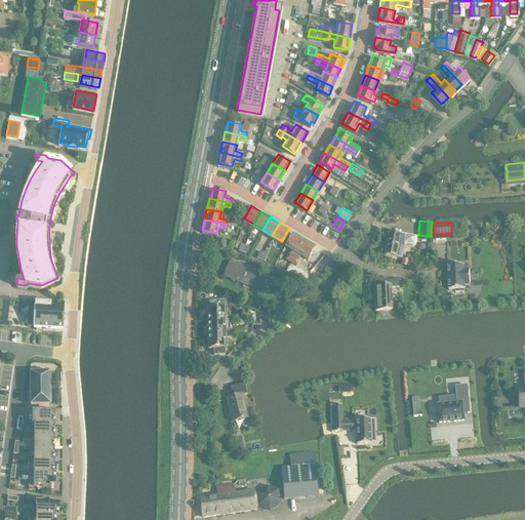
[(405,231),(405,232),(389,229),(385,250),(401,253),(404,239),(414,241),(416,233),(405,231)]
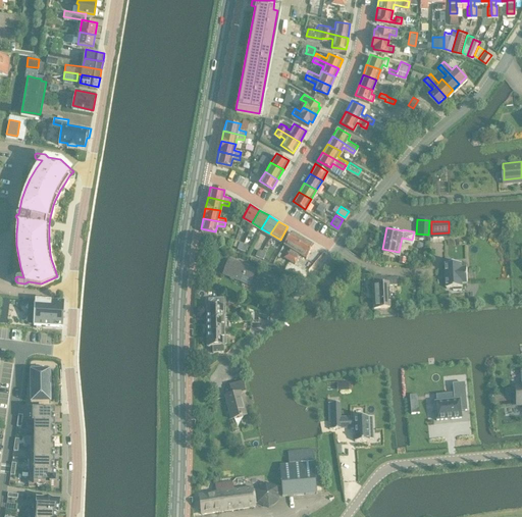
[(289,258),(302,236),(291,228),(283,242),(291,246),(289,250),(286,249),(283,254),(289,258)]
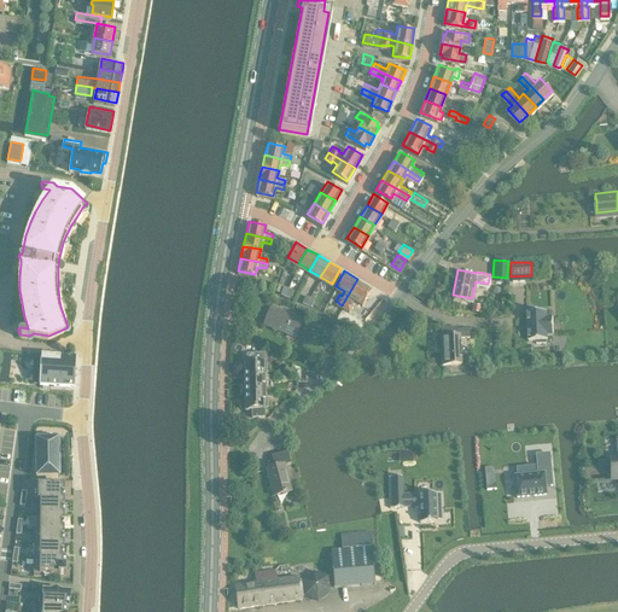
[(357,279),(342,306),(349,309),(353,303),(351,302),(354,297),(362,302),(371,287),(357,279)]
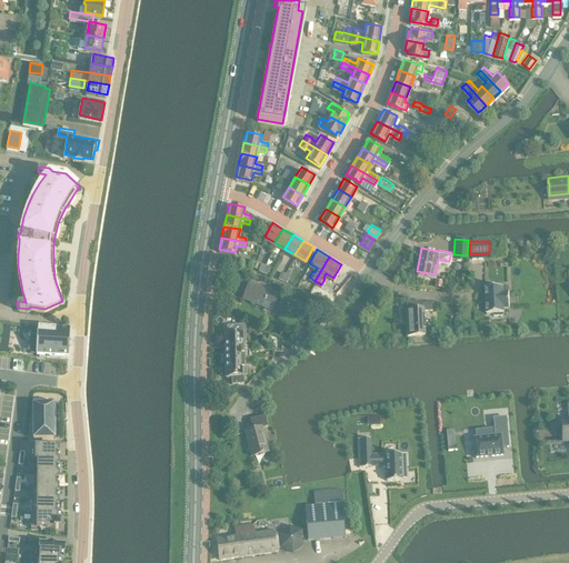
[(267,271),(270,264),(261,260),(258,268),(267,271)]
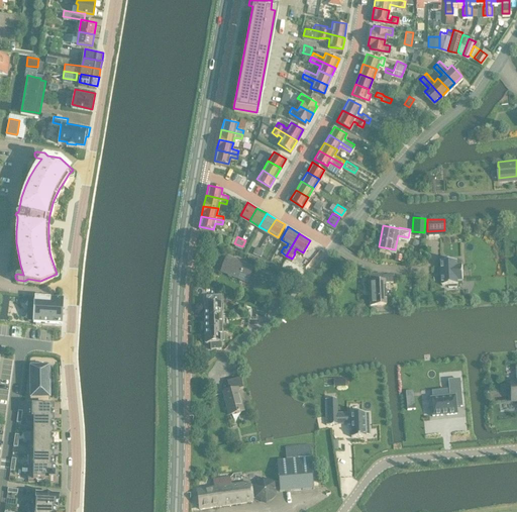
[(253,250),(261,253),(263,247),(255,244),(253,250)]
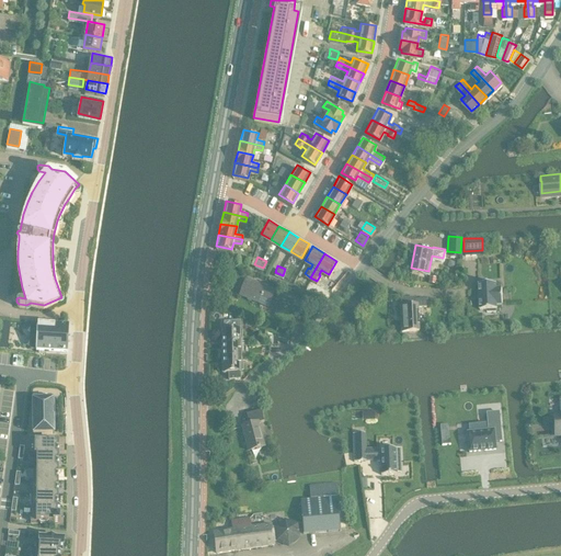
[(240,292),(260,299),(268,304),(275,287),(273,286),(247,275),(240,292)]
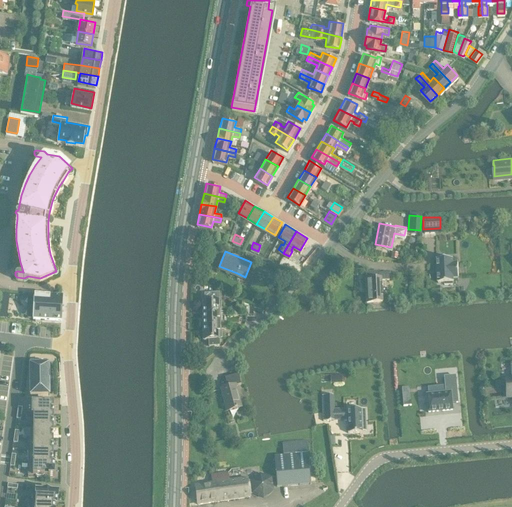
[(452,255),(452,252),(443,253),(443,255),(437,256),(438,279),(444,279),(444,281),(453,281),(453,279),(454,278),(454,275),(459,275),(458,259),(453,259),(453,255),(452,255)]
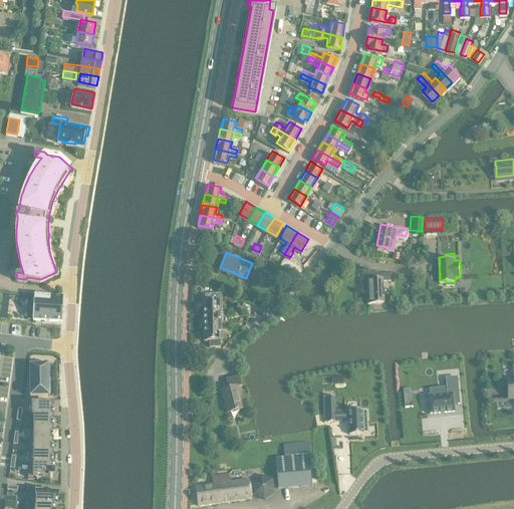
[(281,266),(276,276),(288,281),(292,270),(281,266)]
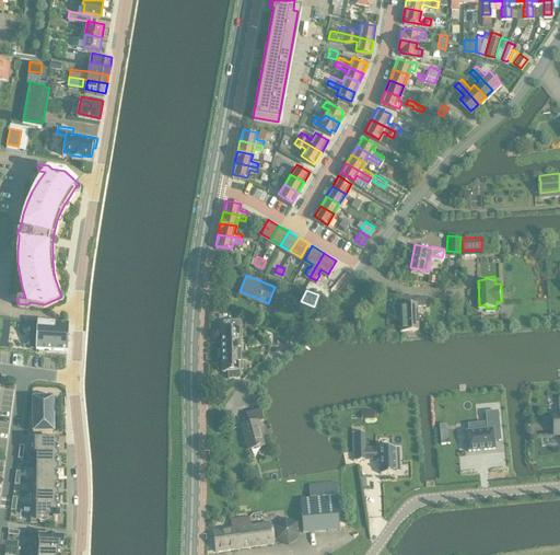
[(418,327),(417,303),(426,303),(424,295),(413,295),(415,301),(399,302),(400,328),(418,327)]
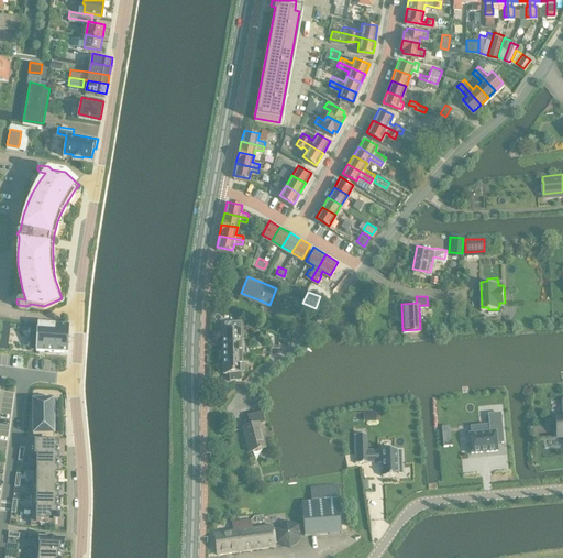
[(0,318),(0,343),(8,345),(11,319),(0,318)]
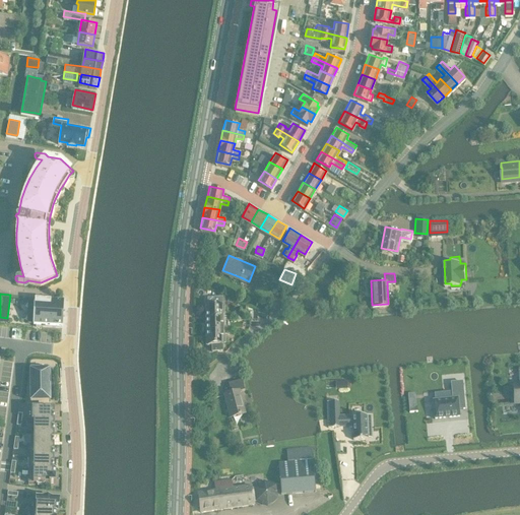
[(62,322),(63,297),(35,296),(34,321),(62,322)]
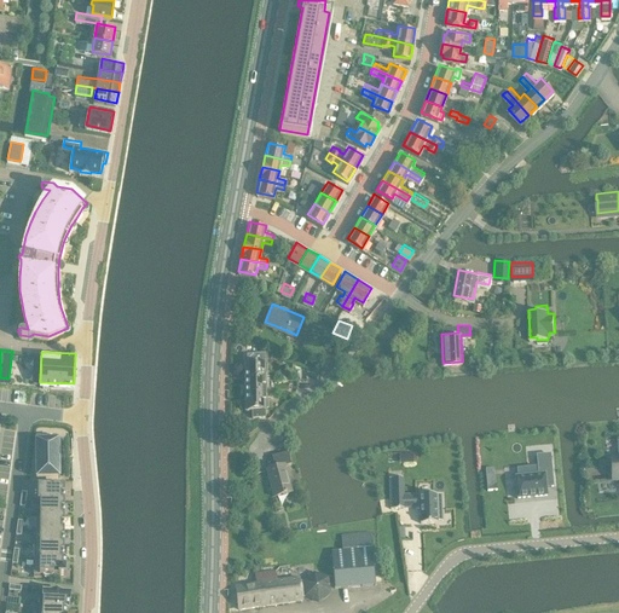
[(248,360),(246,360),(246,376),(265,376),(265,360),(265,352),(248,352),(248,360)]
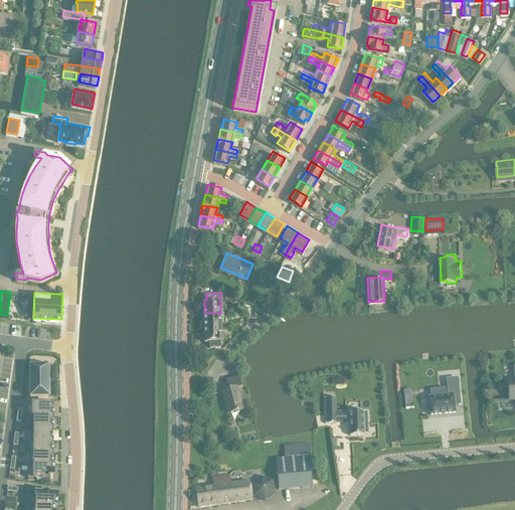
[(220,313),(204,313),(204,326),(220,326),(220,313)]
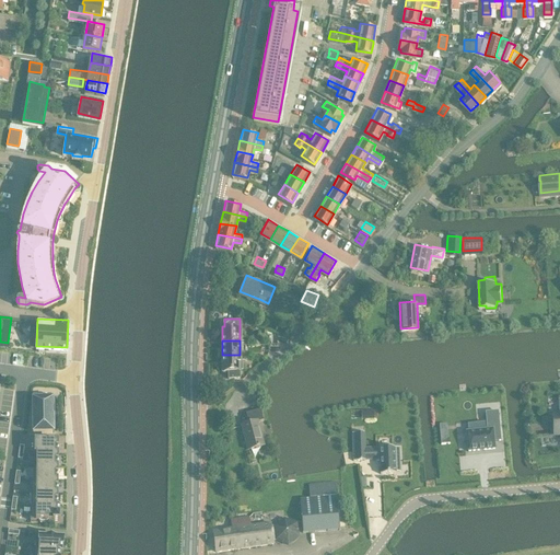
[(240,355),(222,355),(222,370),(228,370),(228,376),(228,377),(238,377),(238,370),(240,370),(240,355)]
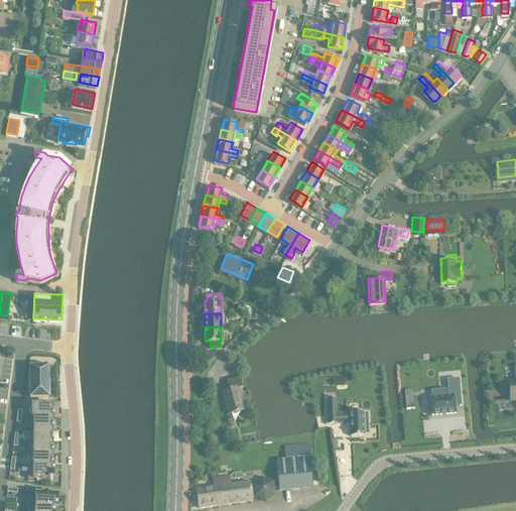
[(43,363),(43,360),(30,360),(30,394),(50,394),(50,381),(53,381),(53,376),(49,376),(50,363),(43,363)]
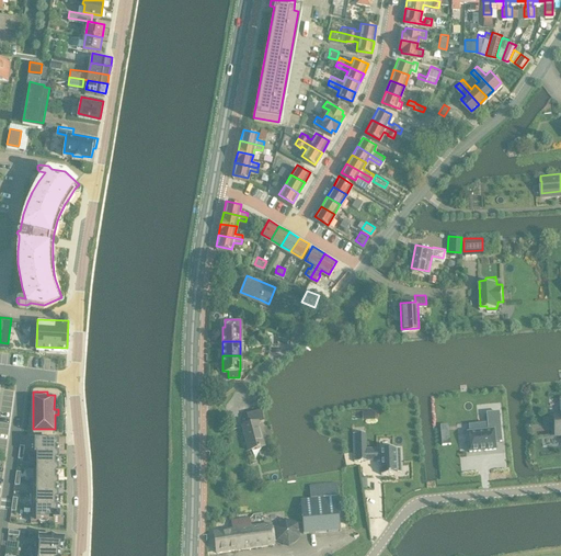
[(261,407),(248,410),(250,420),(242,422),(249,447),(264,443),(258,419),(264,418),(261,407)]
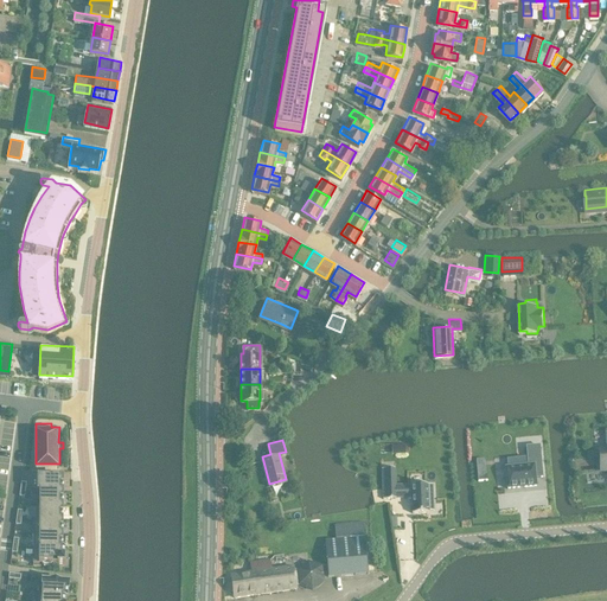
[(542,473),(540,441),(526,442),(528,461),(506,464),(508,485),(536,483),(535,474),(542,473)]
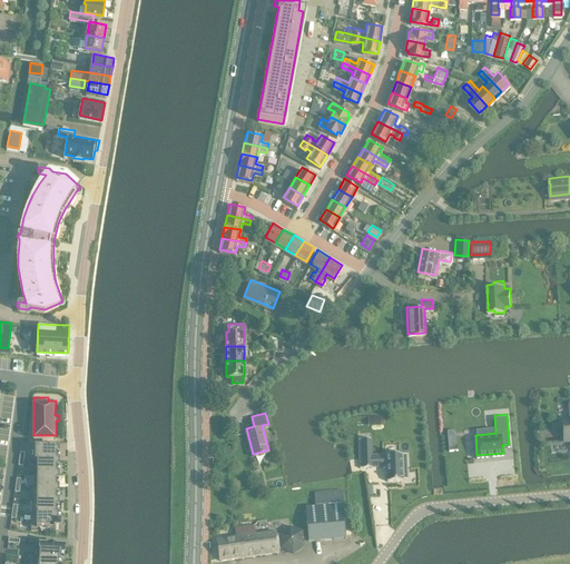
[(457,433),(448,434),(449,447),(458,447),(457,433)]
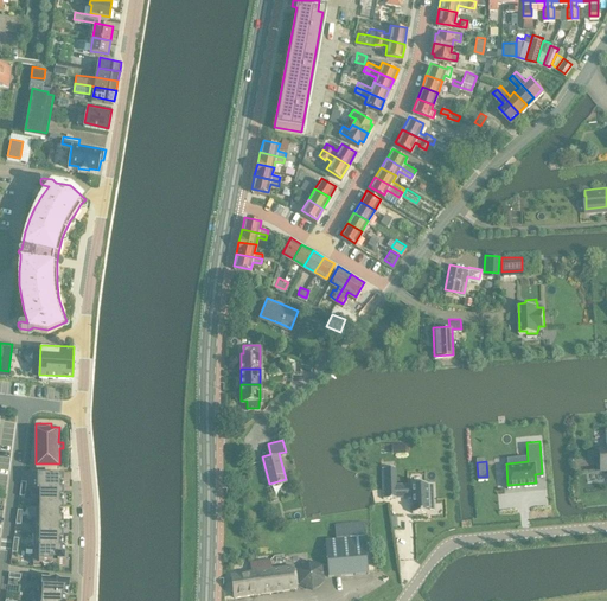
[(395,464),(382,464),(383,494),(395,493),(407,493),(407,496),(411,496),(413,510),(429,509),(429,506),(428,499),(434,498),(433,480),(395,481),(395,464)]
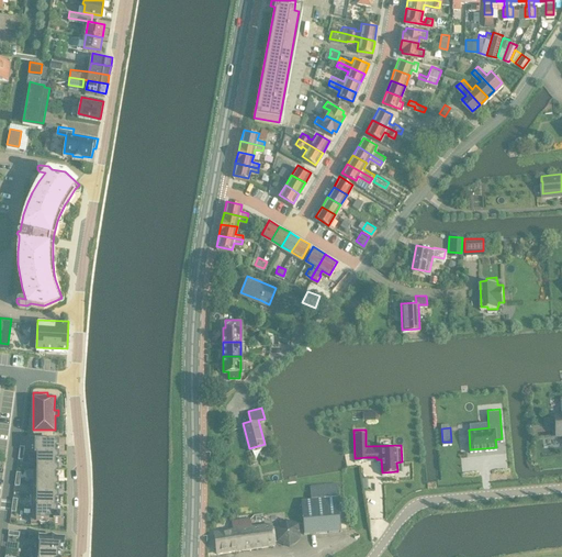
[(34,438),(34,441),(34,453),(36,453),(36,454),(58,455),(58,438),(34,438)]
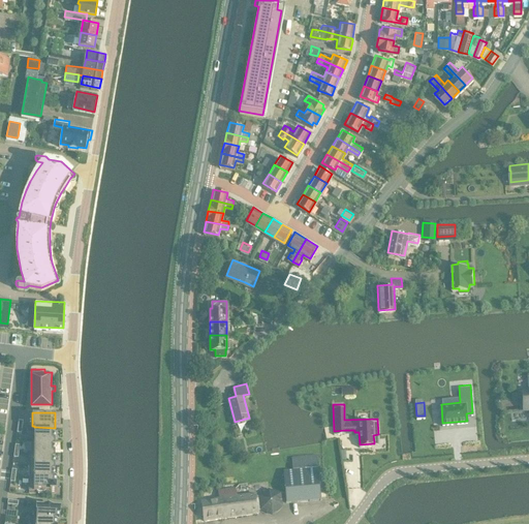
[(34,437),(34,438),(55,439),(55,428),(34,427),(34,437)]
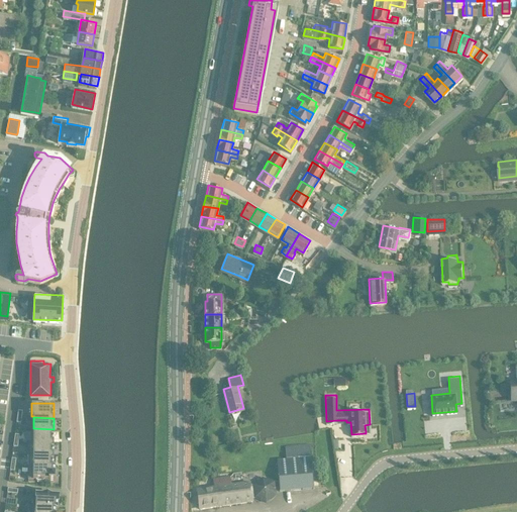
[(28,439),(28,440),(54,441),(54,429),(33,428),(33,427),(31,427),(31,439),(28,439)]
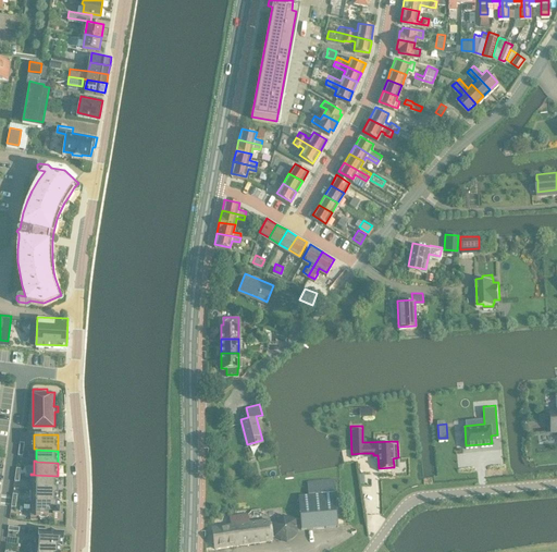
[(31,475),(31,487),(58,488),(58,476),(31,475)]
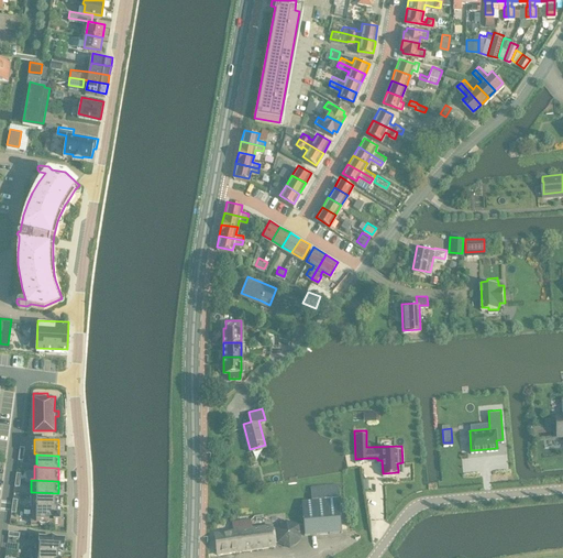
[(304,532),(341,528),(337,482),(310,484),(311,498),(301,499),(304,532)]
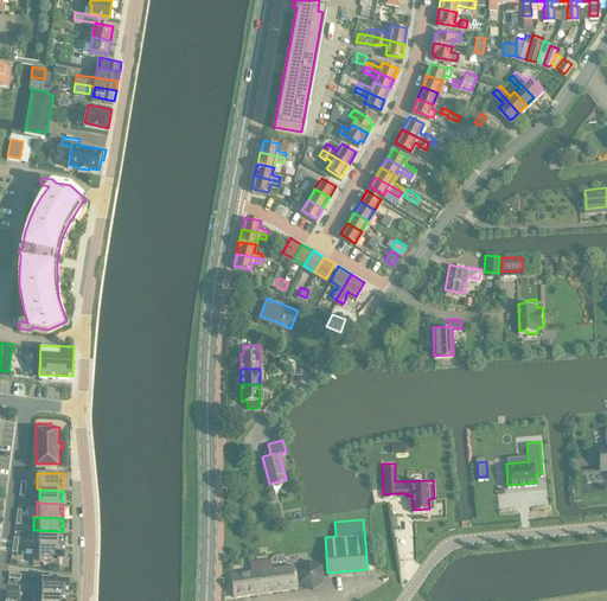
[(33,530),(33,544),(64,545),(64,544),(62,544),(63,531),(33,530)]
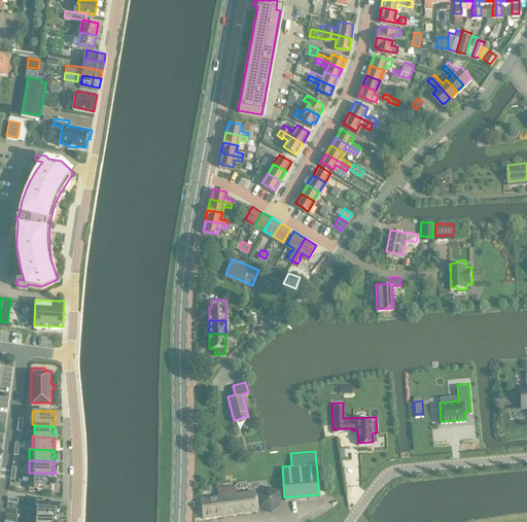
[(29,473),(29,485),(36,486),(38,487),(44,487),(46,486),(57,486),(56,474),(29,473)]
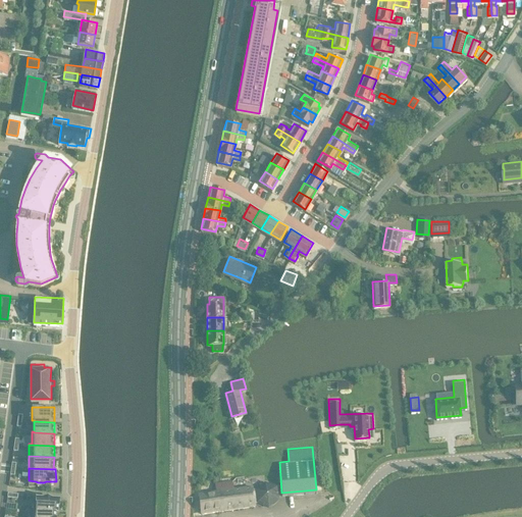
[(232,479),(215,481),(216,489),(198,492),(201,511),(255,504),(252,484),(233,486),(232,479)]
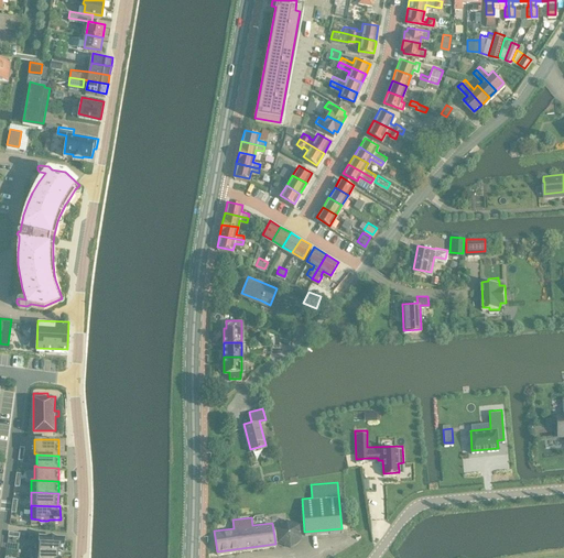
[(40,536),(39,550),(63,551),(64,537),(40,536)]
